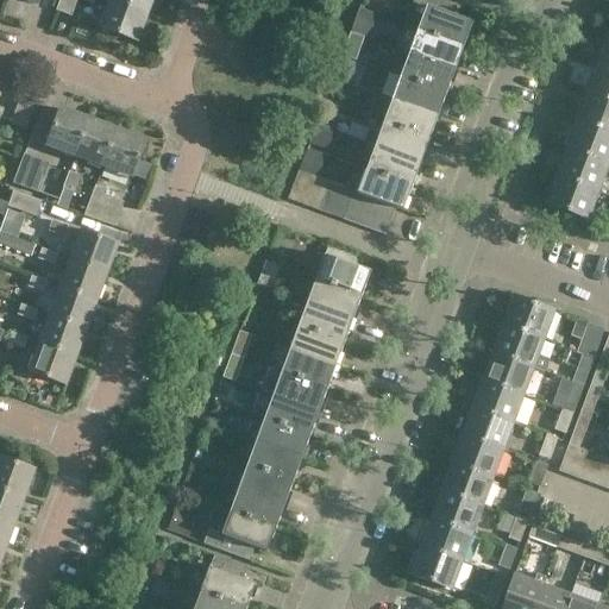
[(60,0),(56,10),(70,16),(76,0),(83,0),(93,4),(93,0),(60,0)]
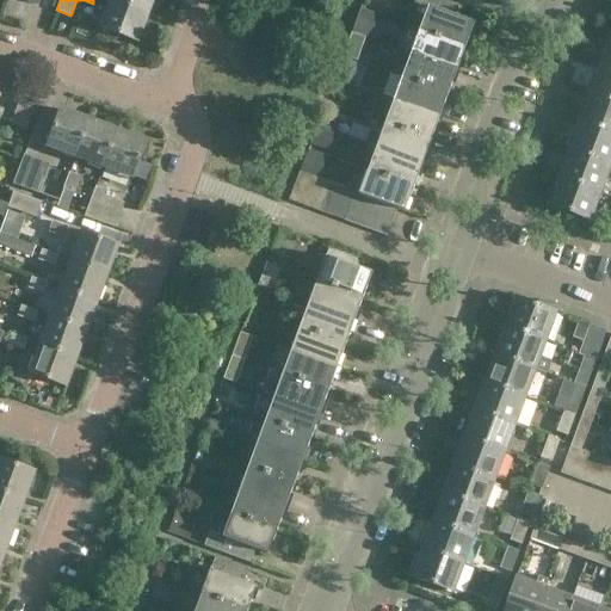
[(147,12),(113,0),(110,0),(100,28),(136,41),(147,12)]
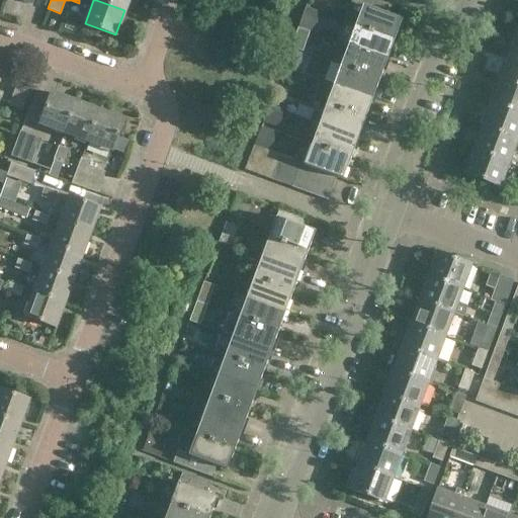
[(96,0),(124,10),(127,0),(96,0)]
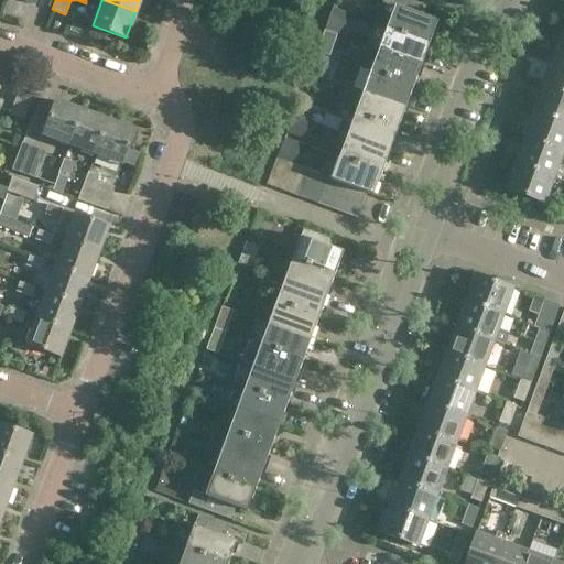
[(410,0),(382,0),(375,23),(429,44),(437,22),(422,17),(426,6),(410,0)]
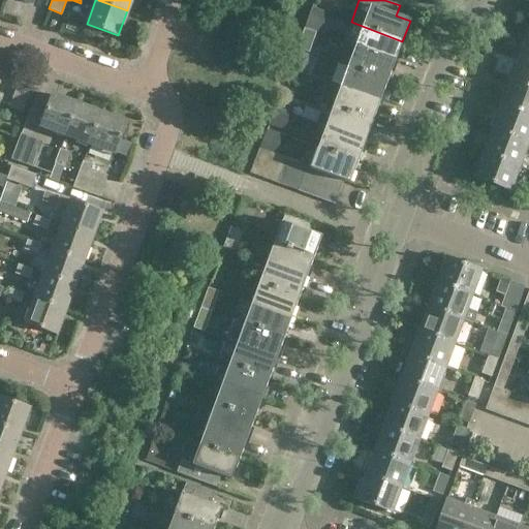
[(311,8),(305,26),(321,33),(329,14),(311,8)]
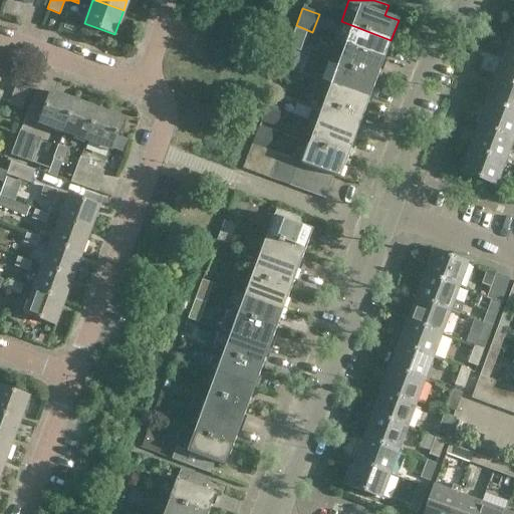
[(383,59),(391,40),(341,21),(333,41),(383,59)]
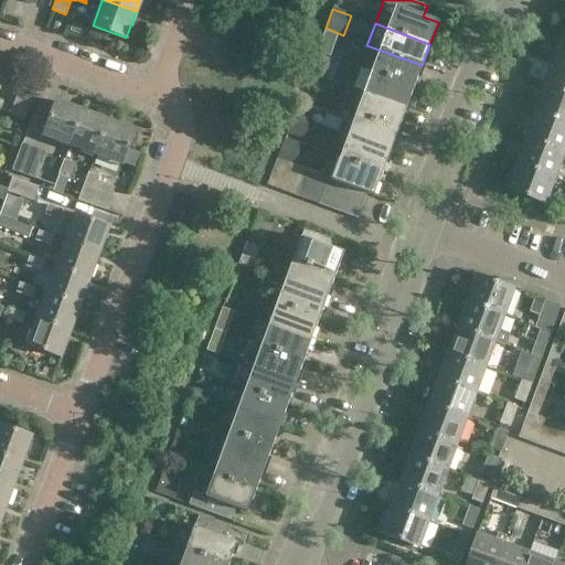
[(72,25),(70,32),(77,35),(81,28),(72,25)]
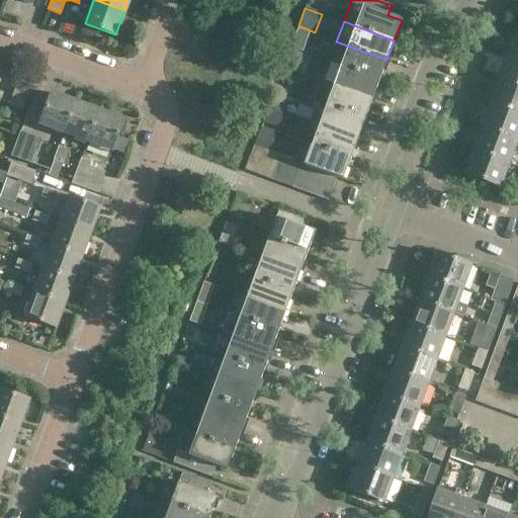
[(517,32),(514,41),(511,40),(506,55),(509,57),(517,60),(517,32)]
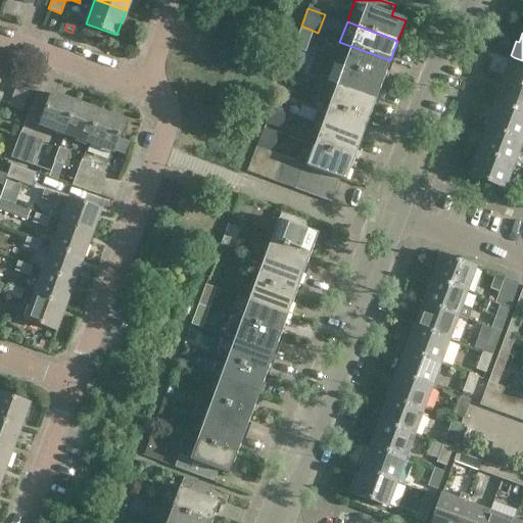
[(383,81),(390,60),(339,42),(332,62),(343,66),(383,81)]
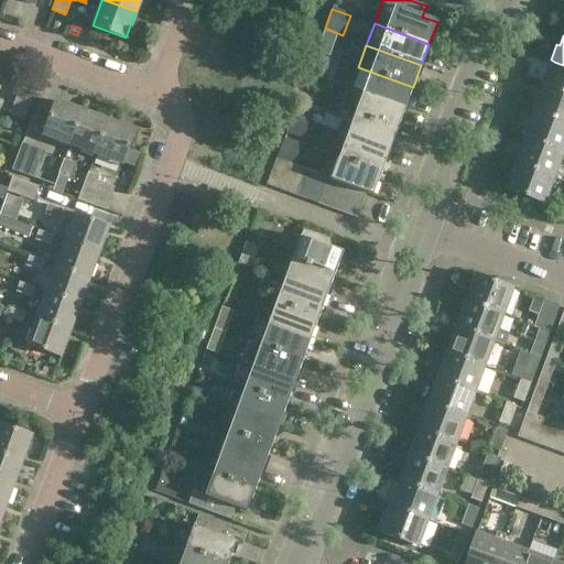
[(313,58),(308,72),(325,78),(329,65),(313,58)]
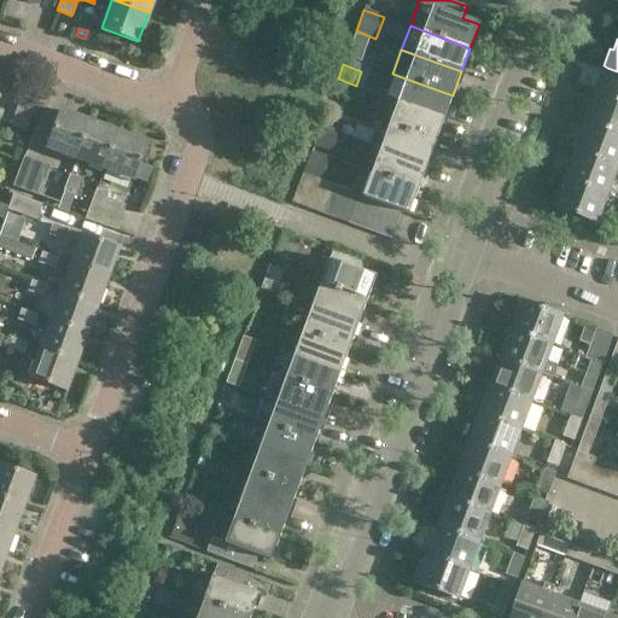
[(617,71),(607,68),(604,77),(599,76),(593,94),(596,95),(617,103),(617,71)]
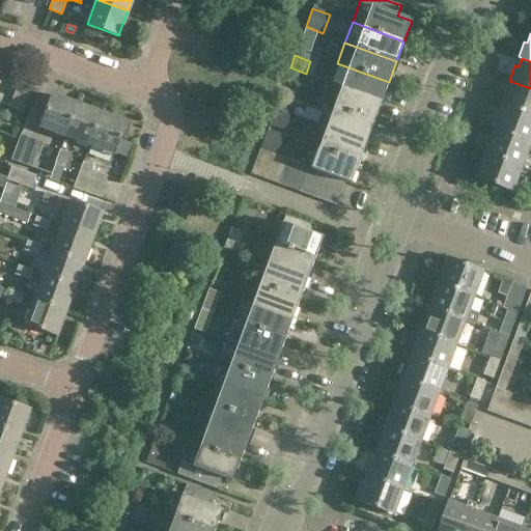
[(382,102),(389,82),(348,67),(341,87),(382,102)]
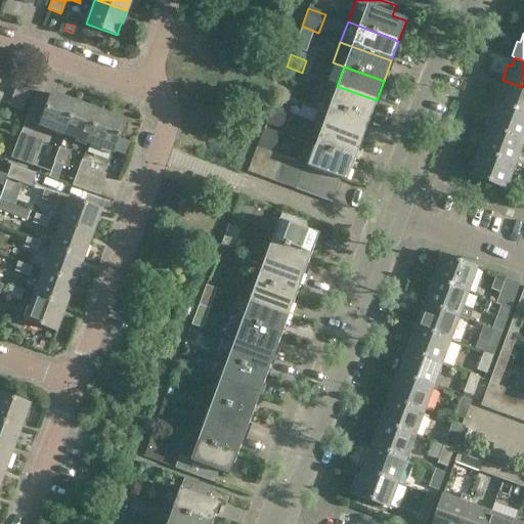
[(8,105),(20,110),(29,86),(16,81),(8,105)]
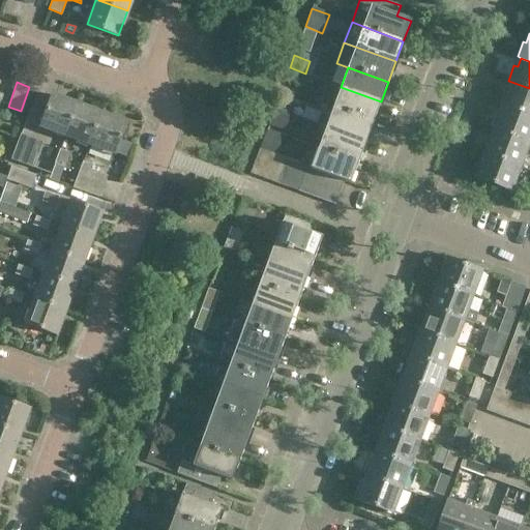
[(529,88),(511,82),(508,90),(505,89),(499,105),(503,106),(529,115),(529,88)]
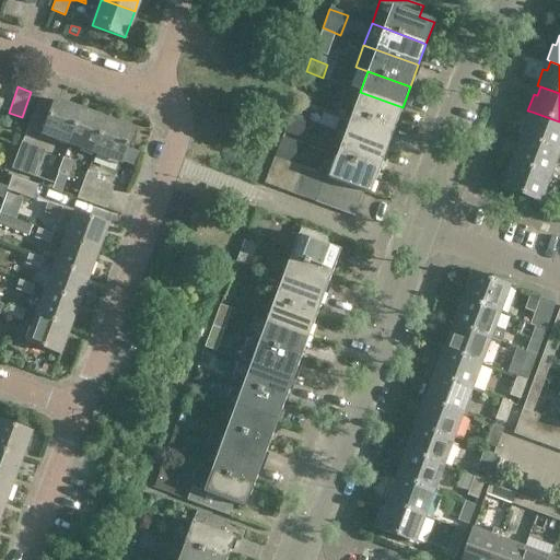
[(352,114),(394,130),(403,107),(360,92),(352,114)]
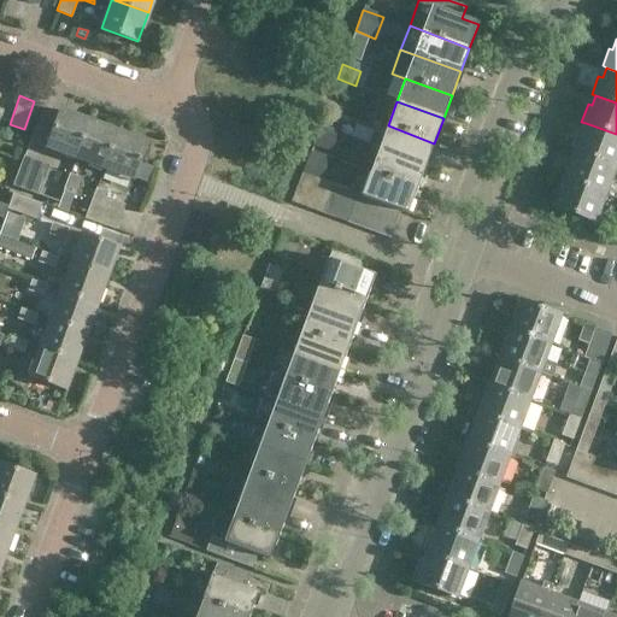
[(41,113),(30,140),(76,158),(90,121),(60,111),(57,119),(41,113)]
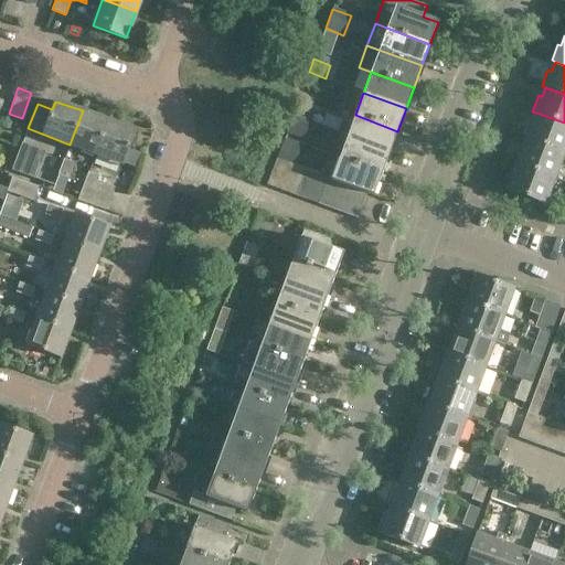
[(96,155),(108,121),(83,112),(71,145),(96,155)]
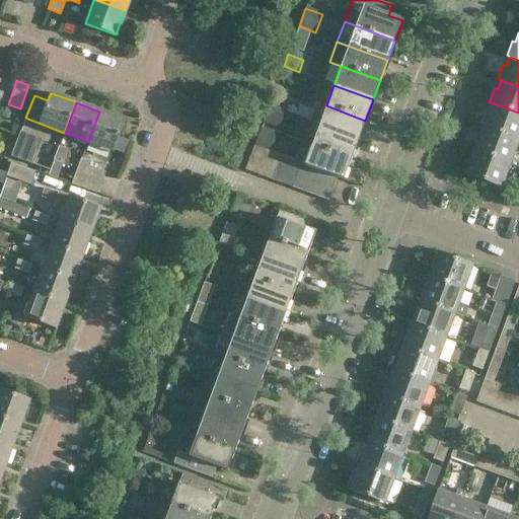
[(518,113),(493,103),(490,113),(486,110),(480,126),(484,127),(518,139),(518,136),(518,113)]
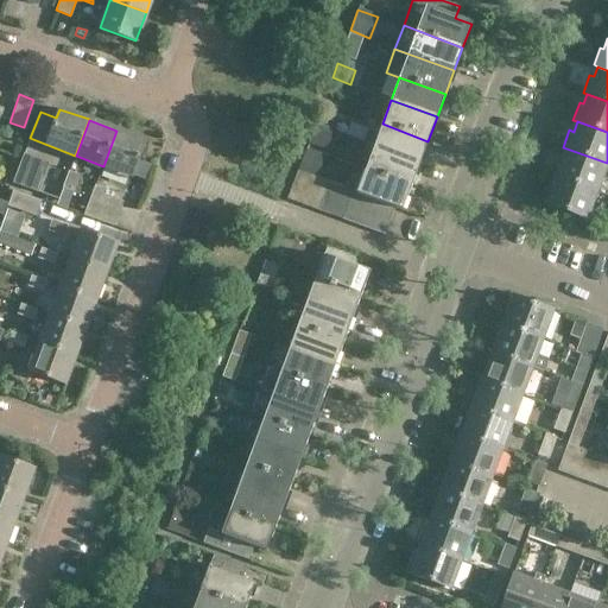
[(419,164),(428,141),(382,124),(374,147),(419,164)]
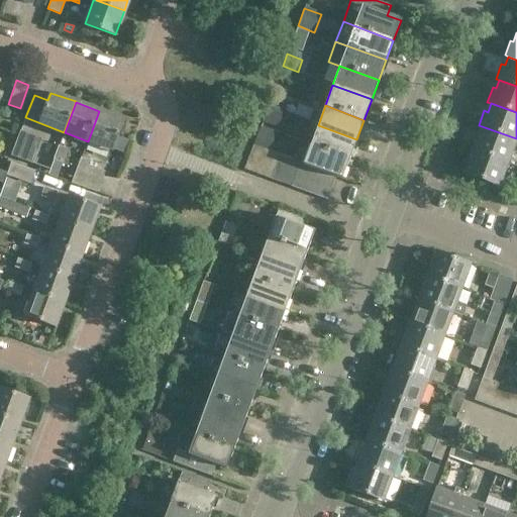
[(267,109),(263,121),(279,127),(283,115),(267,109)]
